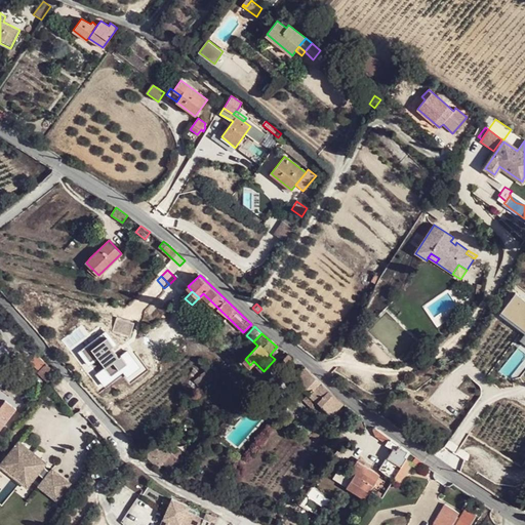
[(459,356),(462,351),(459,349),(463,341),(455,336),(448,349),(459,356)]
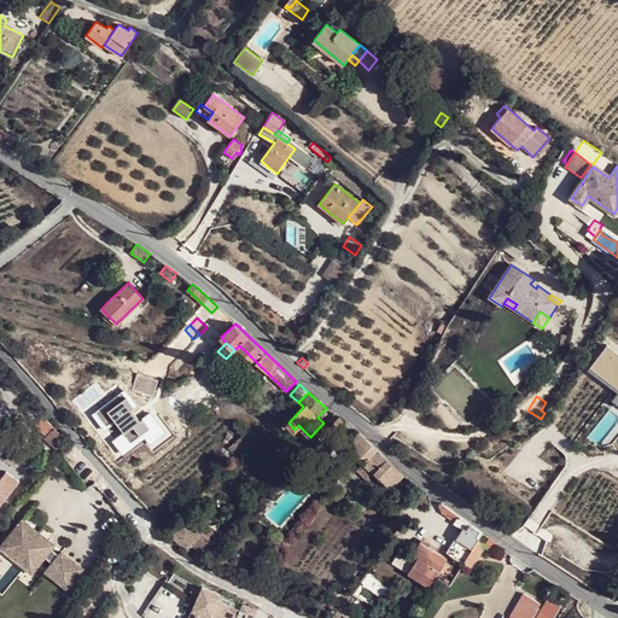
[(344,420),(340,415),(322,435),(330,442),(334,437),(332,433),(344,420)]
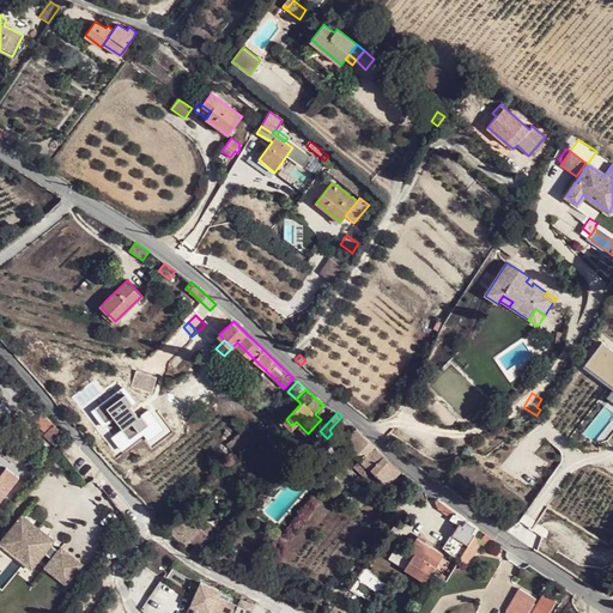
[(64,432),(43,413),(35,422),(46,432),(44,434),(58,447),(64,439),(62,438),(65,436),(62,434),(64,432)]
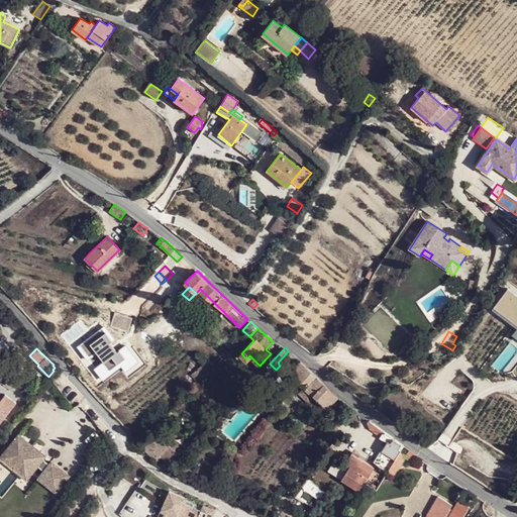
[(206,377),(213,370),(206,362),(198,369),(206,377)]
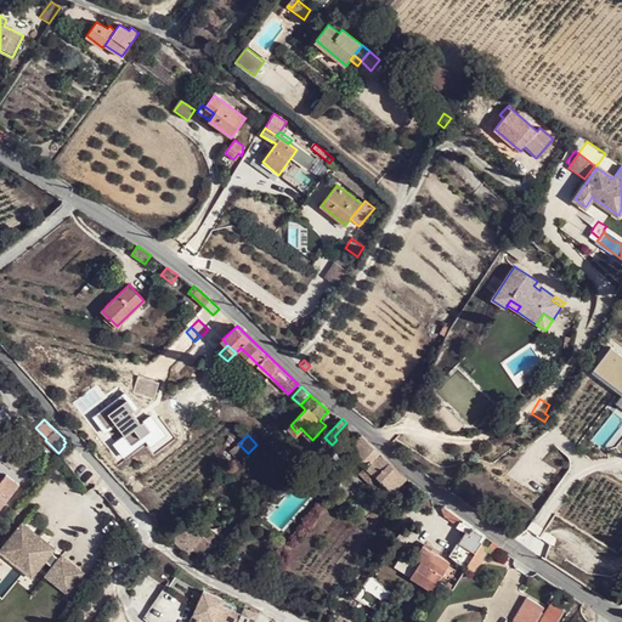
[(407,478),(365,436),(351,451),(367,467),(378,478),(393,492),(407,478)]
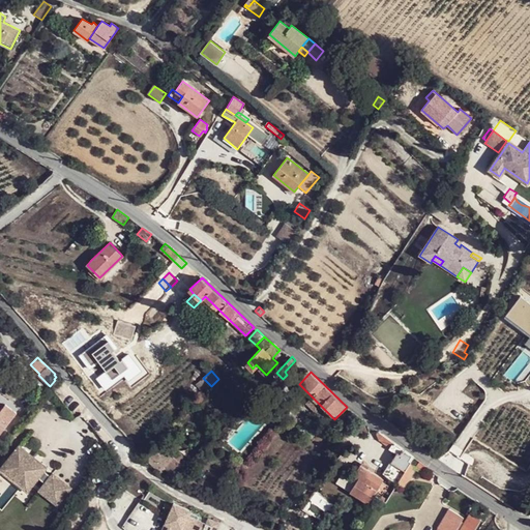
[(204,391),(211,386),(203,378),(197,383),(204,391)]
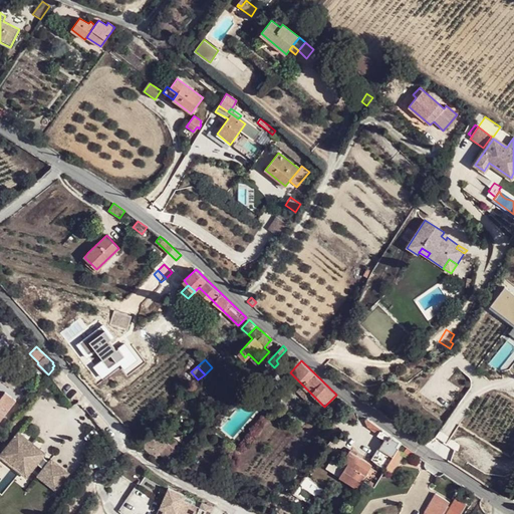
[(0,419),(1,420),(16,400),(6,391),(9,387),(0,378),(0,419)]
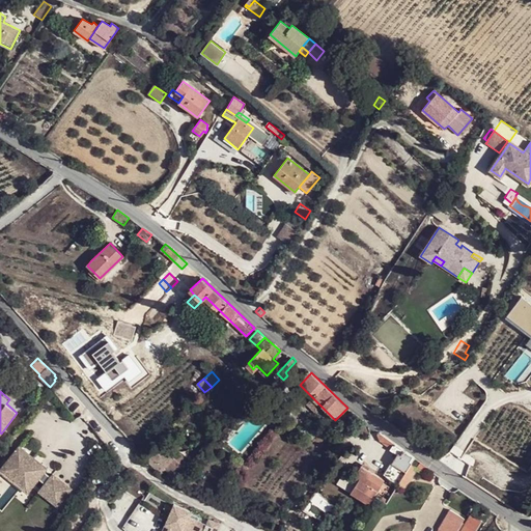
[(261,395),(254,401),(272,419),(273,418),(279,412),(261,395)]
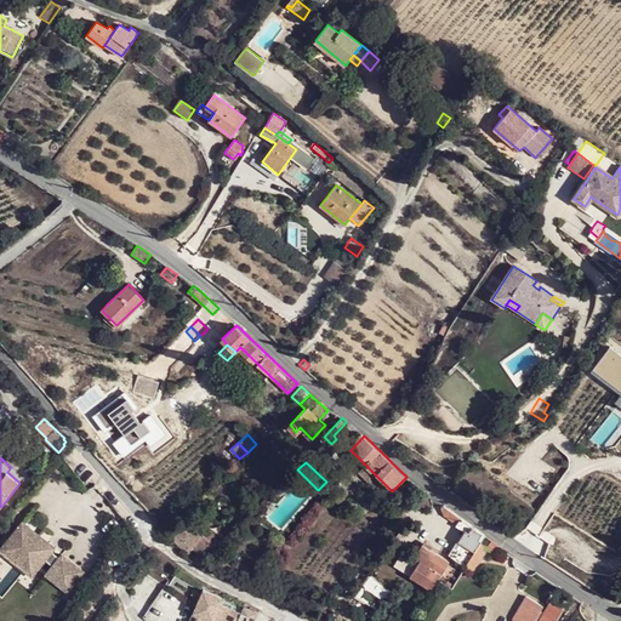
[(374,480),(377,477),(366,466),(362,471),(374,480)]
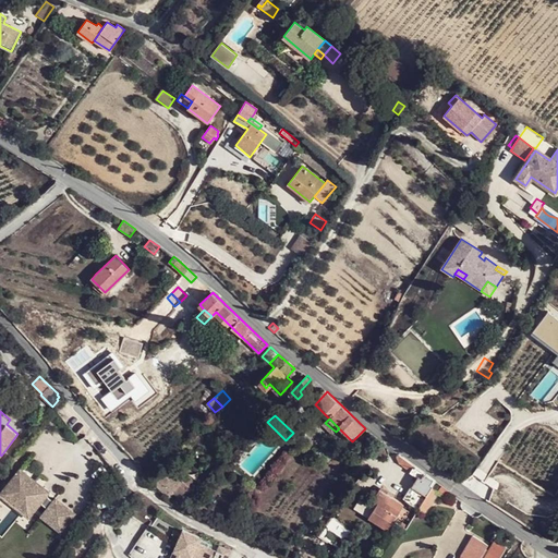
[(415,466),(399,455),(396,459),(400,462),(412,471),(415,466)]
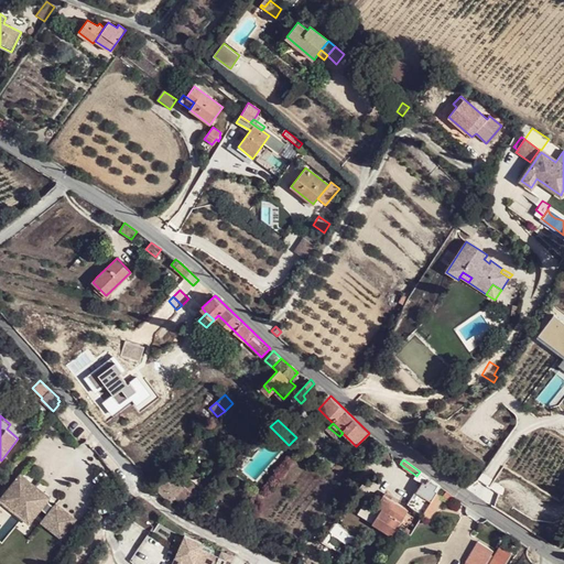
[(191,503),(202,494),(198,489),(199,488),(190,478),(184,484),(171,470),(154,486),(165,497),(170,492),(181,505),(186,499),(191,503)]
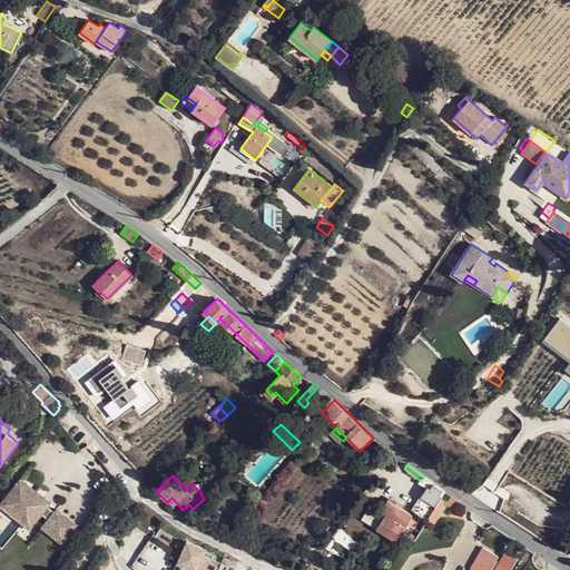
[(37,490),(21,478),(7,497),(0,504),(0,529),(3,532),(16,516),(22,508),(38,520),(43,513),(49,519),(45,524),(65,541),(78,523),(58,508),(56,511),(49,505),(52,502),(43,495),(42,498),(36,492),(37,490)]
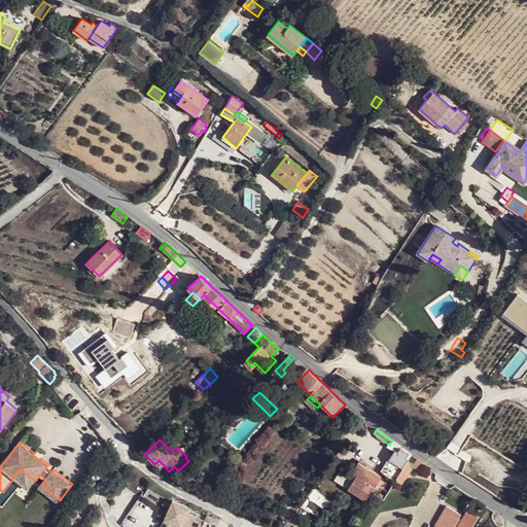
[(412,454),(399,446),(390,460),(402,468),(409,460),(412,454)]
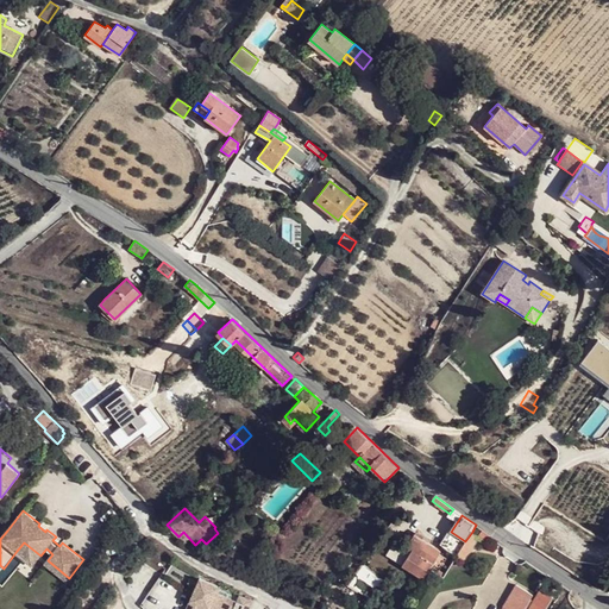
[(482,528),(476,525),(472,532),(478,535),(482,528)]
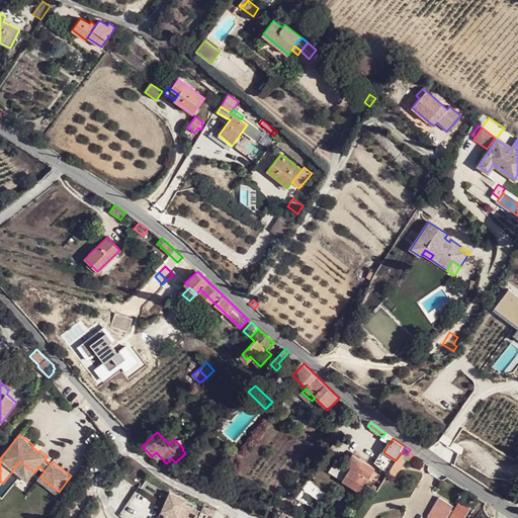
[(402,452),(396,460),(387,473),(393,477),(407,455),(402,452)]
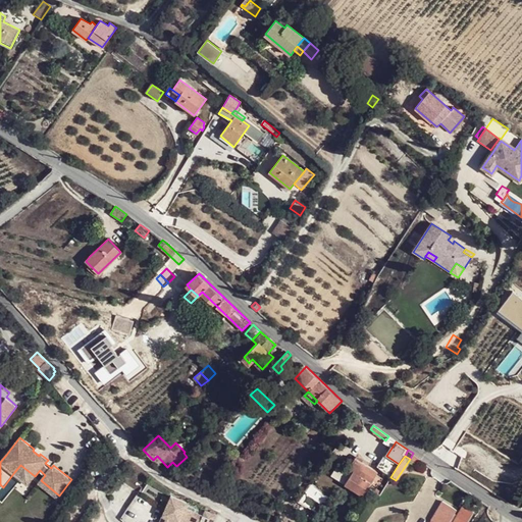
[(35,476),(20,465),(14,472),(30,483),(35,476)]
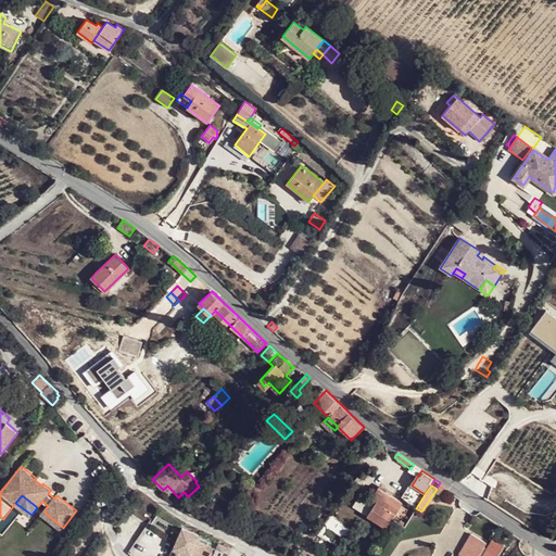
[(378,503),(368,517),(386,528),(394,515),(397,517),(400,514),(403,515),(405,510),(401,507),(403,504),(390,495),(383,506),(378,503)]
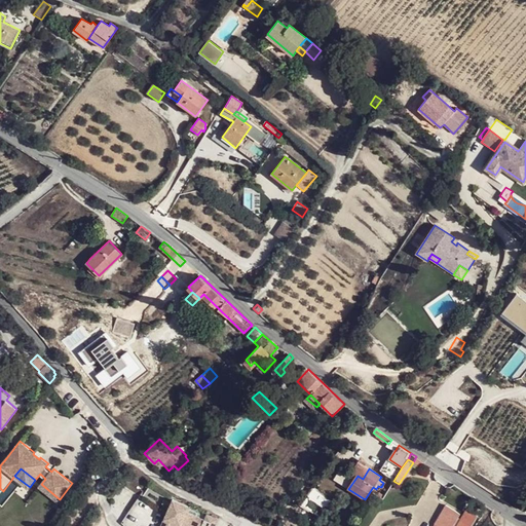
[(343,486),(348,489),(358,476),(352,473),(343,486)]
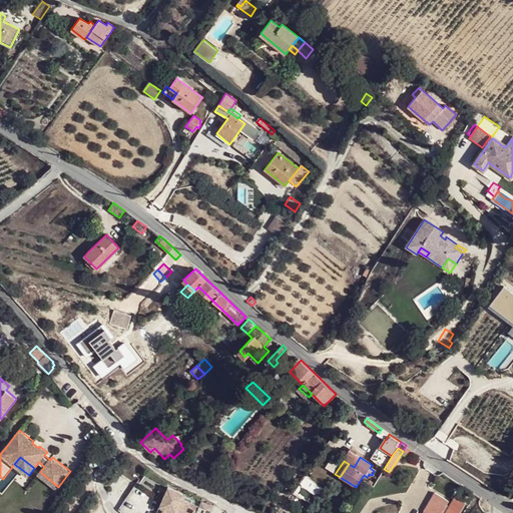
[(58,487),(40,472),(39,474),(57,488),(58,487)]
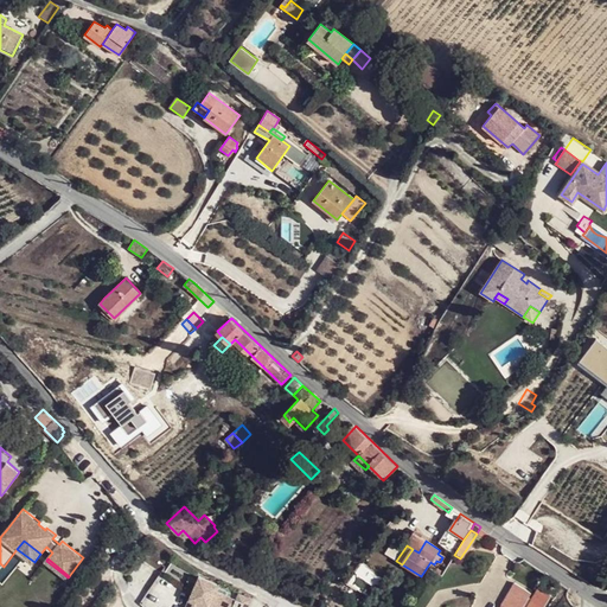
[(362,566),(352,579),(365,587),(374,575),(362,566)]
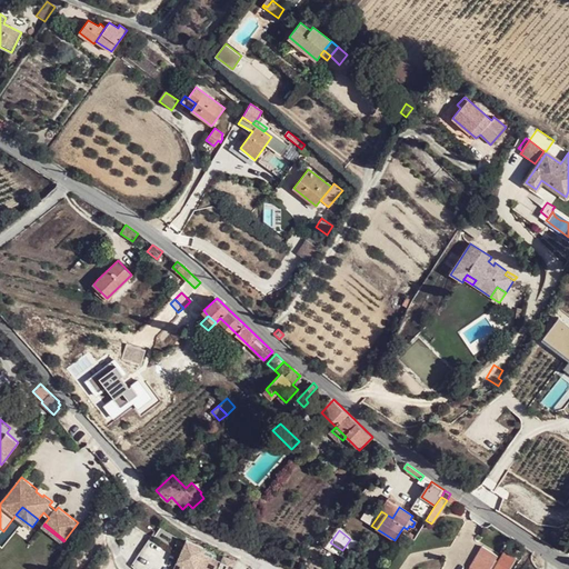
[(231,568),(236,560),(223,556),(221,561),(202,553),(205,547),(187,539),(173,568),(188,568),(190,566),(196,568),(231,568)]
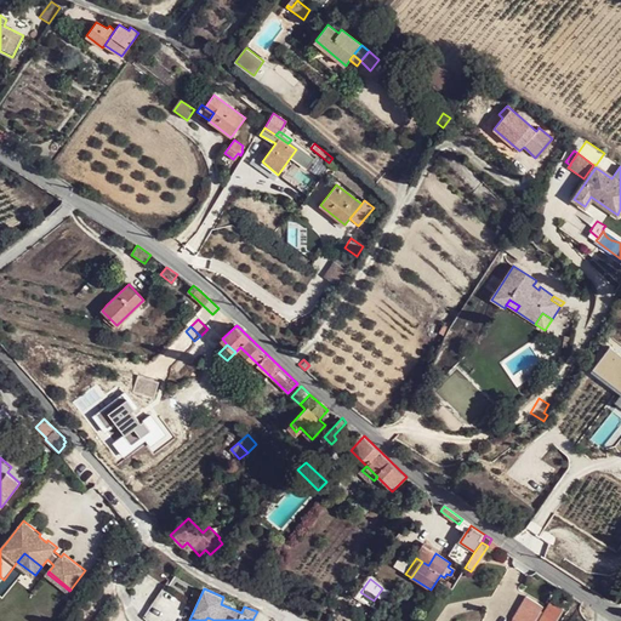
[(518,620),(534,620),(543,607),(527,597),(514,619),(518,620)]
